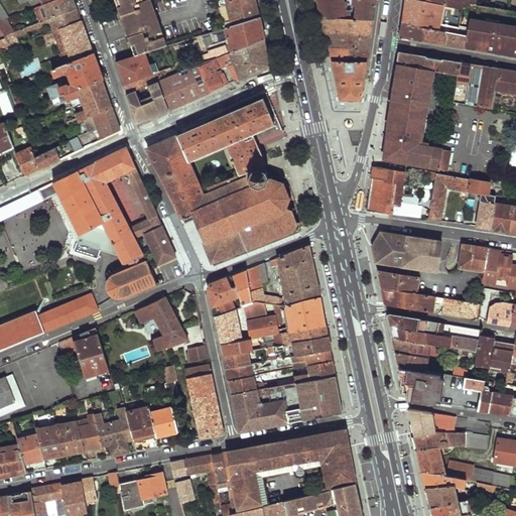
[(53,0),(46,3),(35,7),(40,22),(77,7),(75,1),(74,0),(53,0)]
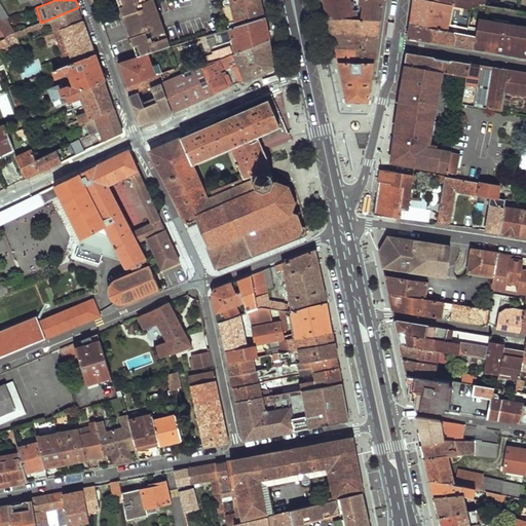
[(117,0),(127,27),(143,22),(142,16),(148,14),(149,20),(161,15),(155,0),(117,0)]
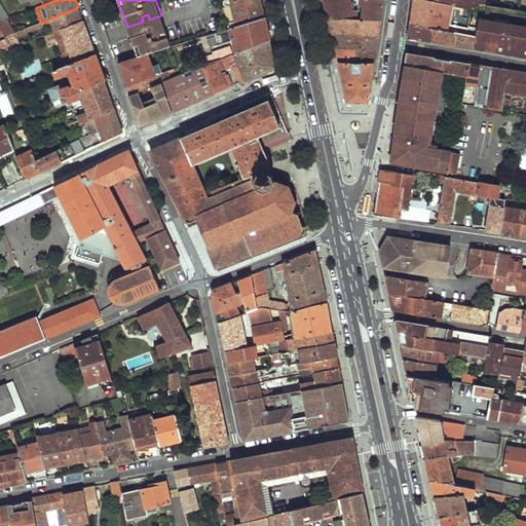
[(223,0),(225,6),(222,10),(224,21),(229,23),(230,29),(266,17),(262,0),(223,0)]
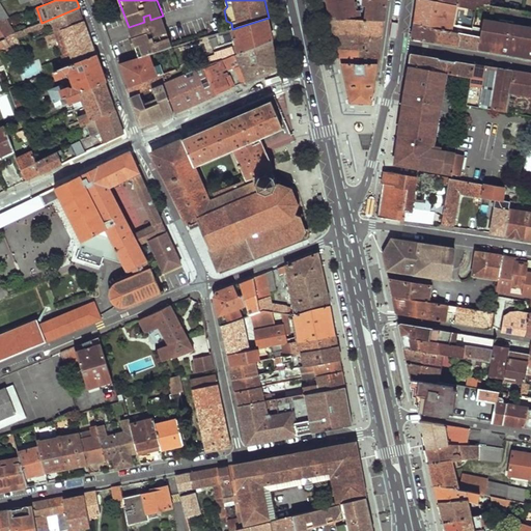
[(328,0),(331,14),(335,33),(382,36),(383,28),(384,21),(365,20),(362,20),(361,10),(359,10),(357,0),(328,0)]
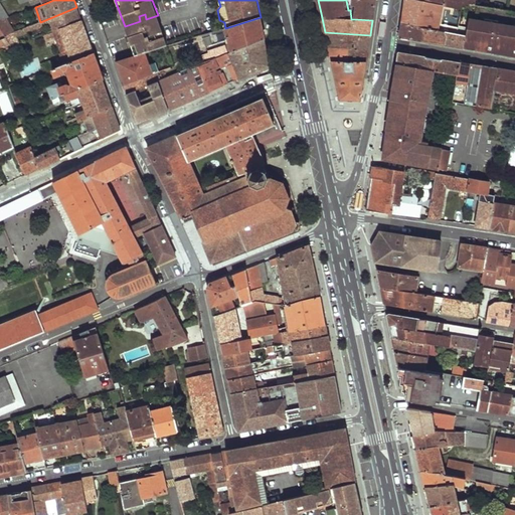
[(352,0),(352,6),(356,6),(354,19),(372,20),(375,2),(374,0),(352,0)]
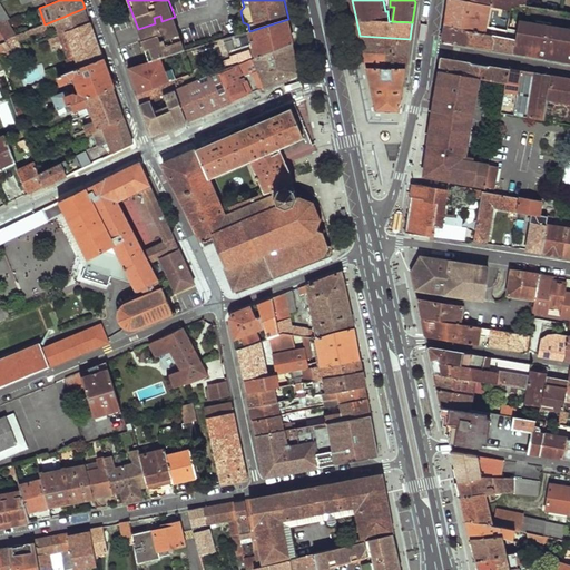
[(467,0),(449,0),(445,26),(505,37),(508,30),(485,26),(489,5),(467,0)]
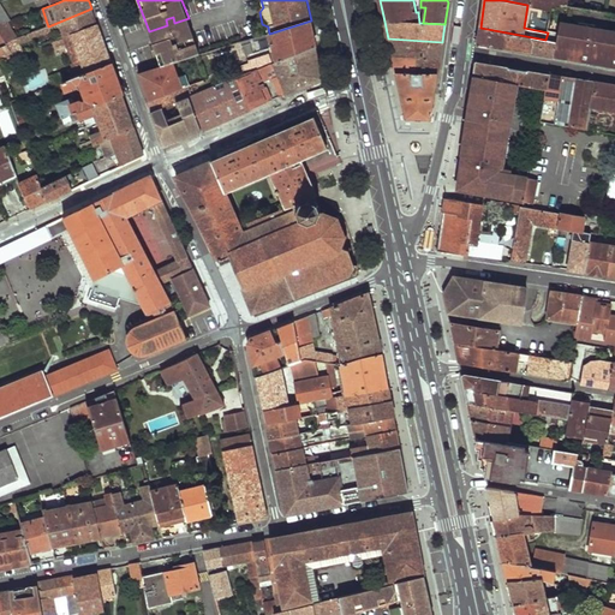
[(11,21),(0,3),(0,1),(0,24),(7,22),(11,21)]
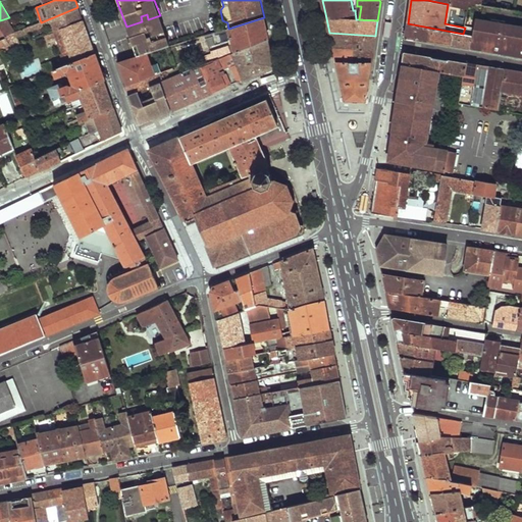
[(41,22),(36,24),(39,30),(52,24),(55,31),(61,29),(83,19),(81,14),(77,7),(41,22)]
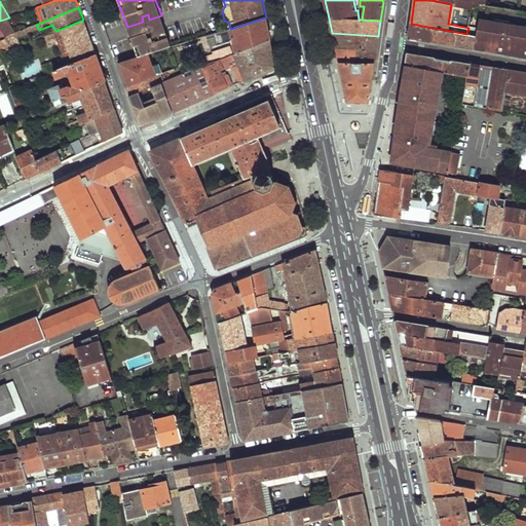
[(128,31),(132,38),(146,33),(145,29),(163,23),(162,20),(161,15),(149,20),(143,22),(127,27),(128,31)]
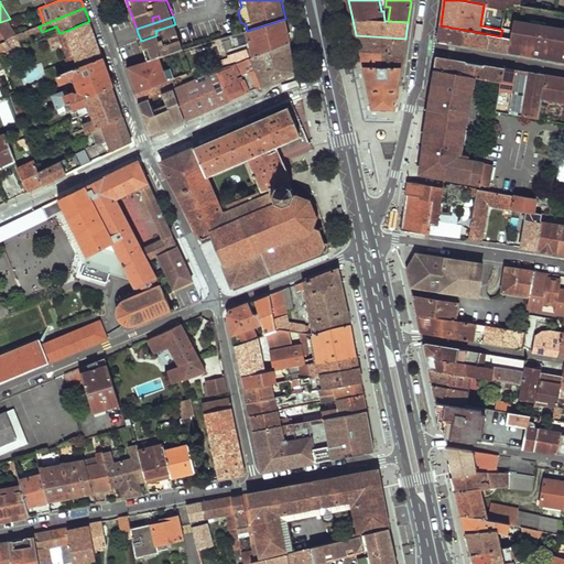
[(252,44),(258,56),(291,44),(285,19),(247,31),(223,38),(227,52),(252,44)]
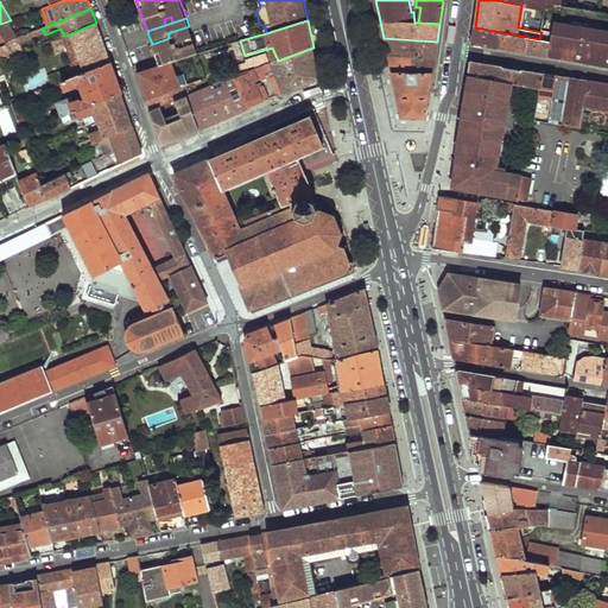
[(544,20),(542,32),(539,39),(549,40),(552,21),(544,20)]
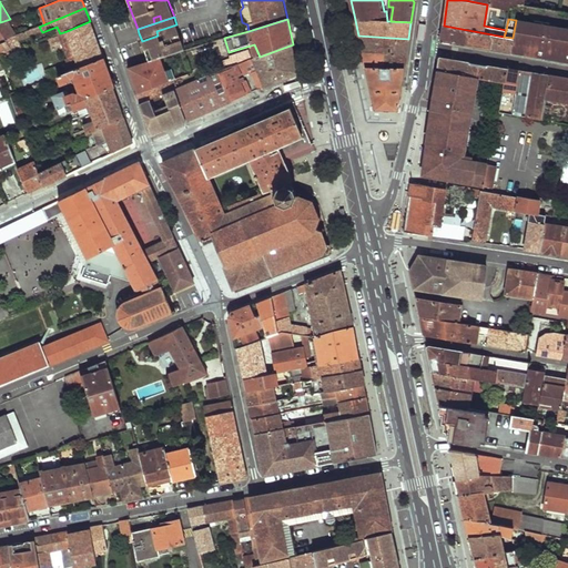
[(0,22),(0,29),(6,39),(16,36),(7,20),(0,22)]
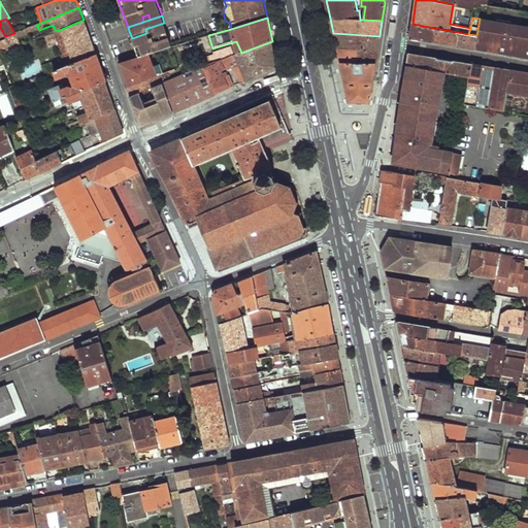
[(476,35),(474,48),(500,54),(527,58),(527,26),(480,19),(476,35)]
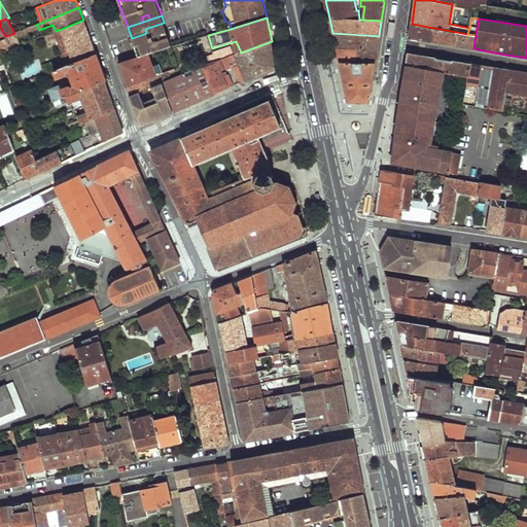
[(62,29),(73,62),(95,54),(90,39),(83,20),(62,29)]
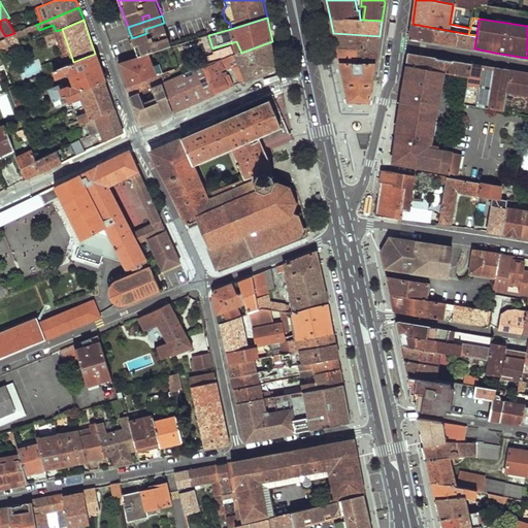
[(132,38),(139,58),(150,54),(173,46),(164,23),(145,29),(146,33),(132,38)]
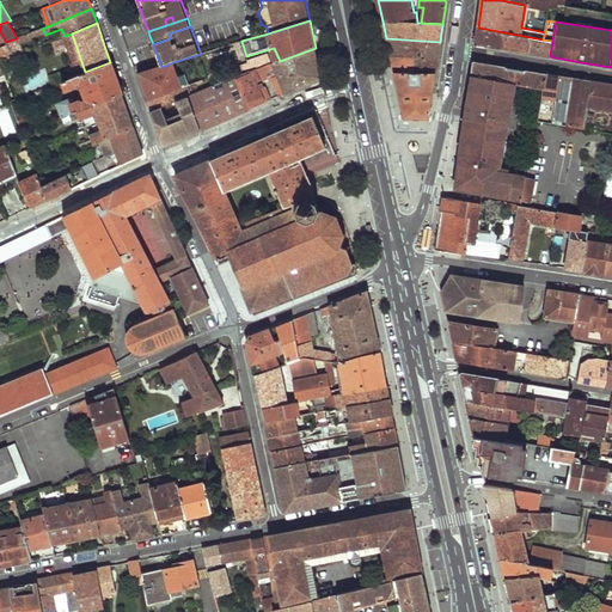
[(478,28),(476,43),(509,49),(550,56),(552,41),(543,40),(478,28)]
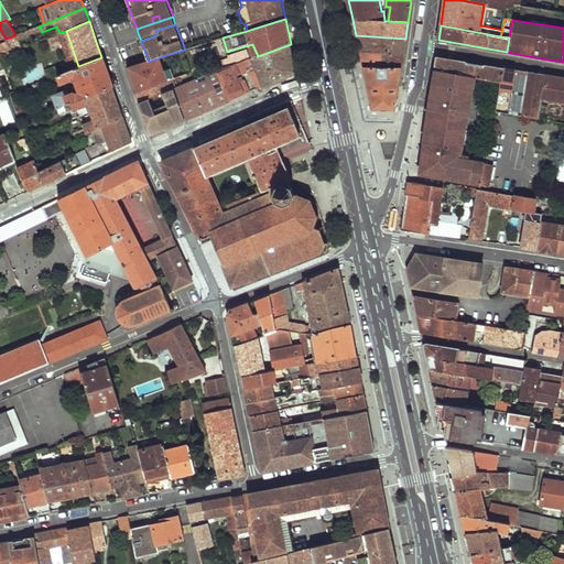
[(20,41),(42,32),(39,26),(15,35),(6,39),(7,41),(12,51),(22,47),(20,41)]
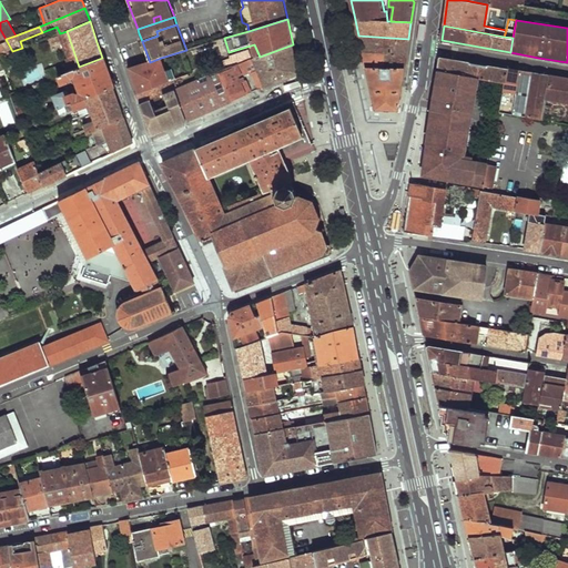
[(361,44),(362,51),(406,54),(407,47),(408,39),(358,36),(361,44)]
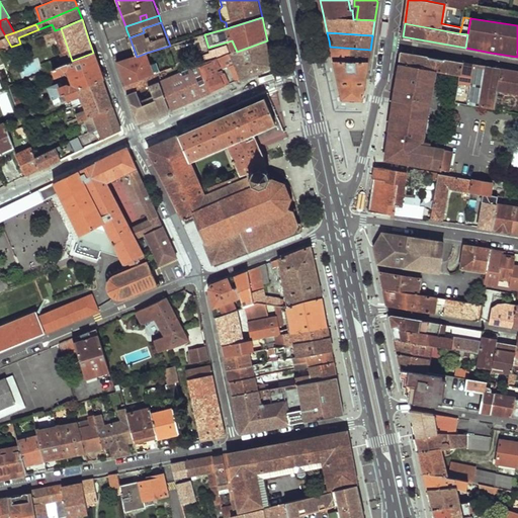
[(0,52),(11,47),(6,37),(0,39),(0,52)]
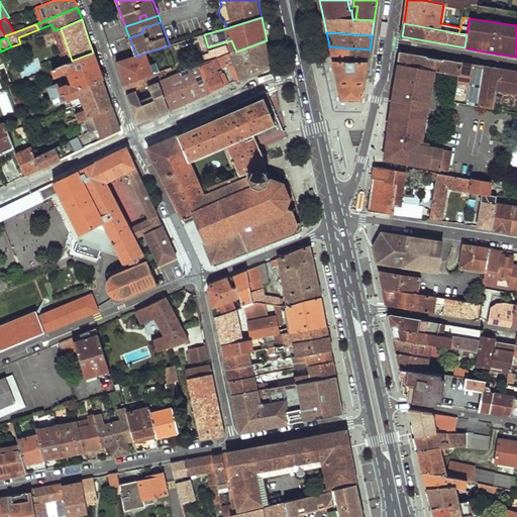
[(211,92),(228,85),(223,73),(222,74),(221,71),(218,72),(215,65),(228,60),(236,81),(244,78),(272,66),(267,40),(236,52),(232,54),(214,61),(199,67),(211,92)]
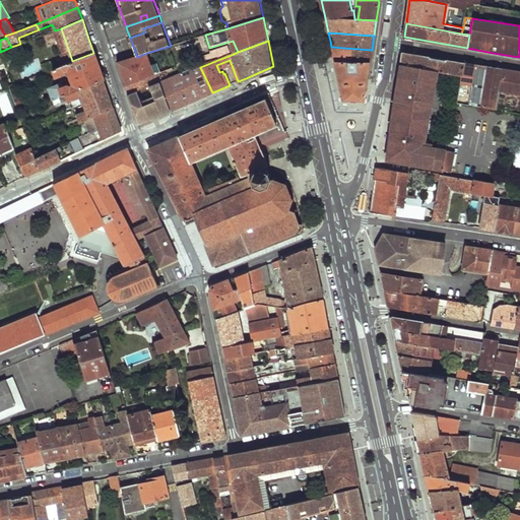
[(213,54),(215,61),(234,54),(231,47),(213,54)]
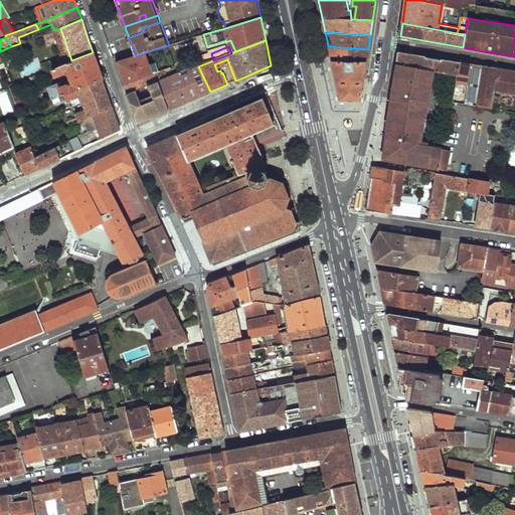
[(330,54),(332,60),(367,62),(367,56),(368,49),(328,46),(330,54)]
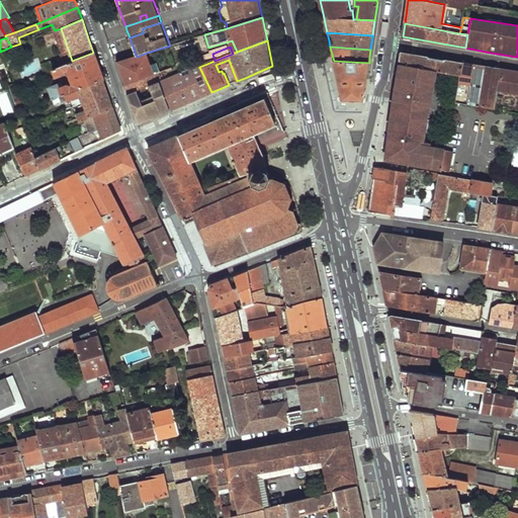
[(69,72),(74,84),(64,87),(62,83),(49,88),(53,99),(59,97),(103,80),(99,67),(93,53),(72,61),(52,69),(56,77),(69,72)]
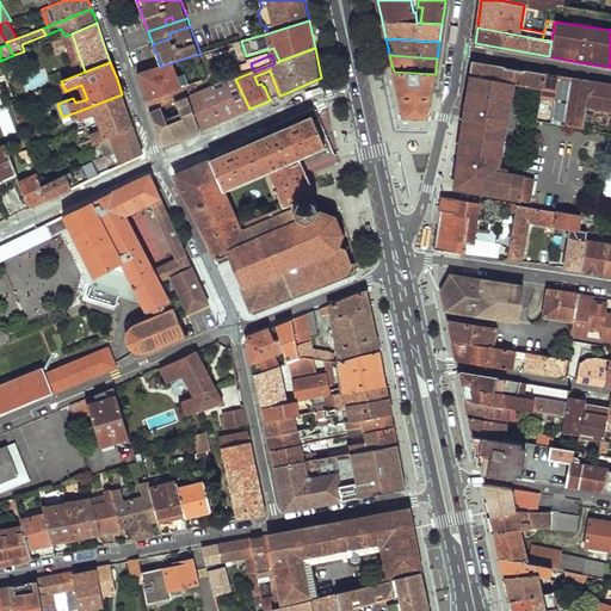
[(161,67),(139,73),(149,102),(184,88),(173,62),(161,67)]
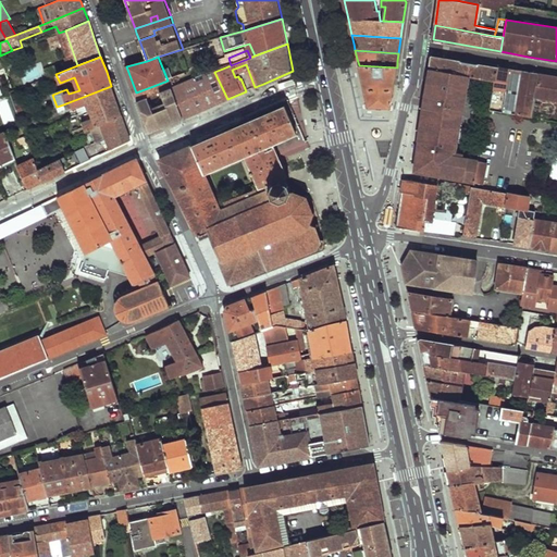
[(430,64),(430,69),(431,70),(466,76),(468,76),(495,81),(498,67),(467,62),(432,57),(430,64)]
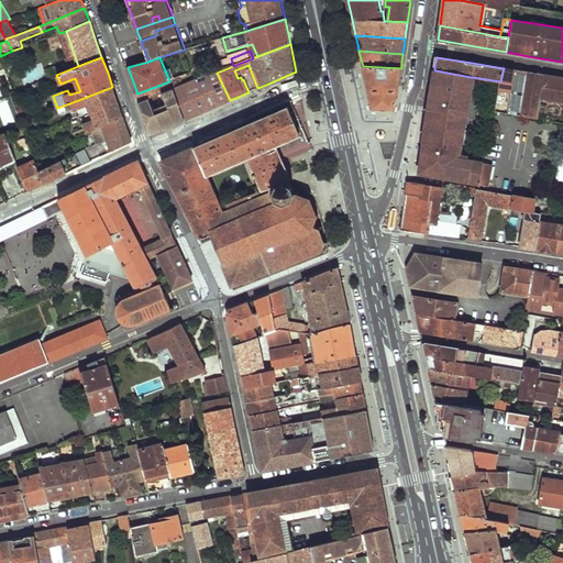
[(367,89),(372,108),(396,109),(398,87),(399,85),(401,68),(363,66),(367,89)]
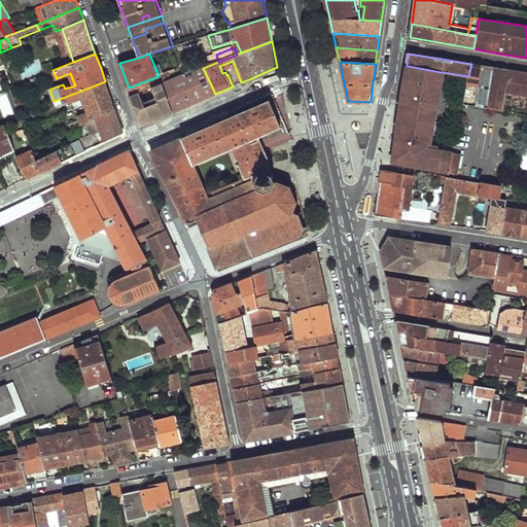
[(468,76),(463,104),(476,106),(483,66),(471,64),(468,76)]
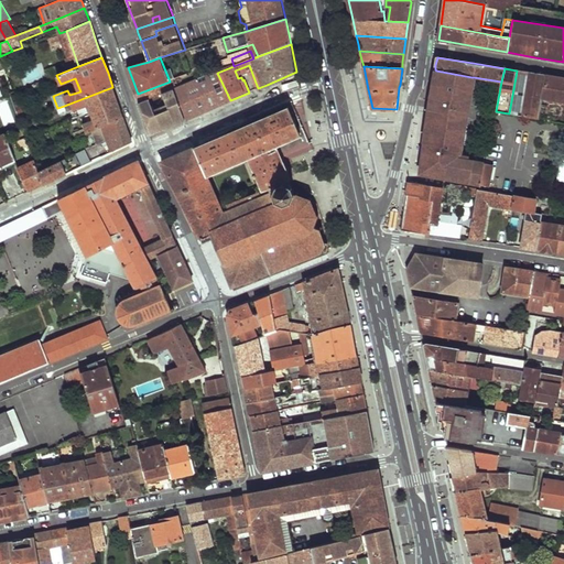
[(466,110),(472,77),(436,71),(434,84),(432,99),(431,104),(425,139),(422,160),(420,173),(479,183),(485,162),(458,158),(466,110)]
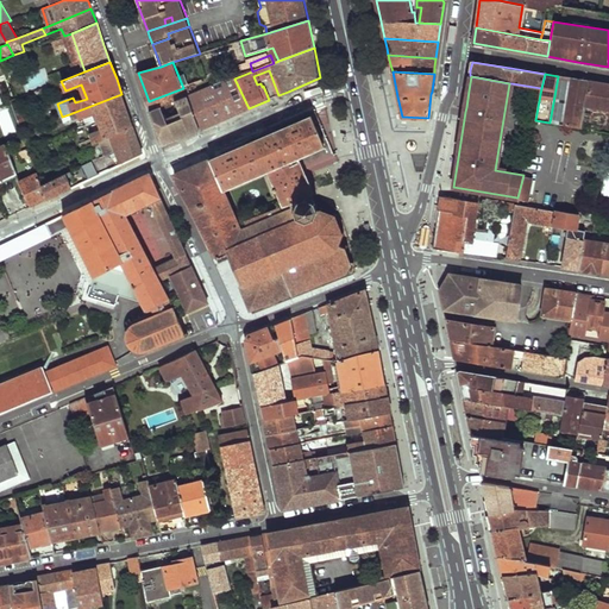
[(558,76),(550,123),(560,125),(569,79),(563,77),(558,76)]
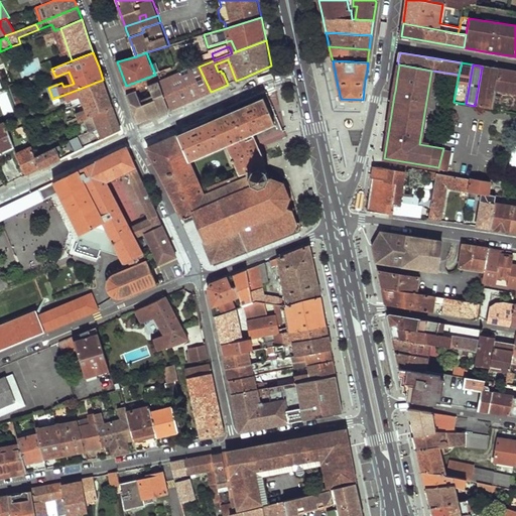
[(159,82),(170,109),(192,100),(211,92),(199,67),(161,81),(159,82)]
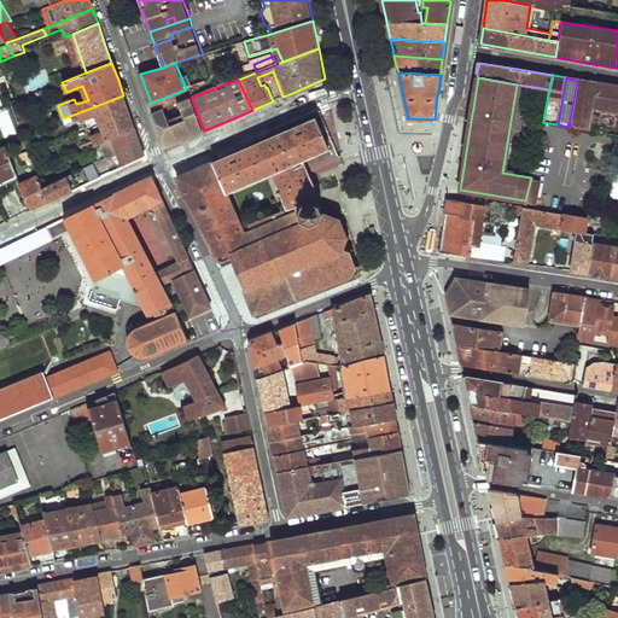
[(577,80),(569,127),(590,130),(599,82),(588,81),(577,80)]
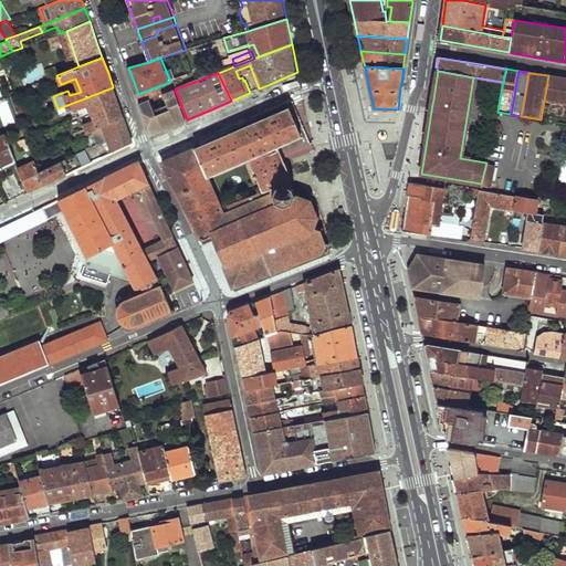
[(548,75),(541,119),(561,124),(565,124),(565,79),(563,79),(548,75)]
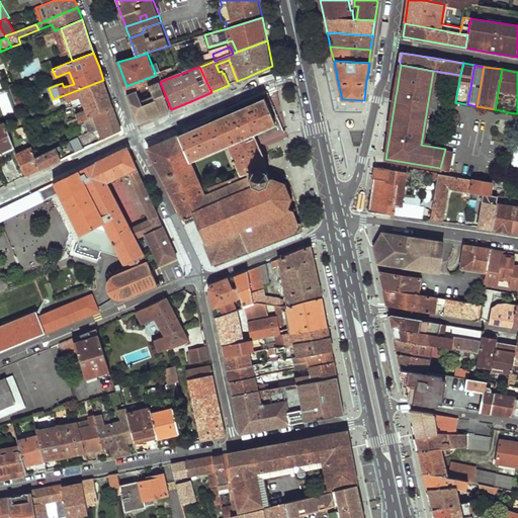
[(3,74),(9,86),(16,83),(10,71),(3,74)]
